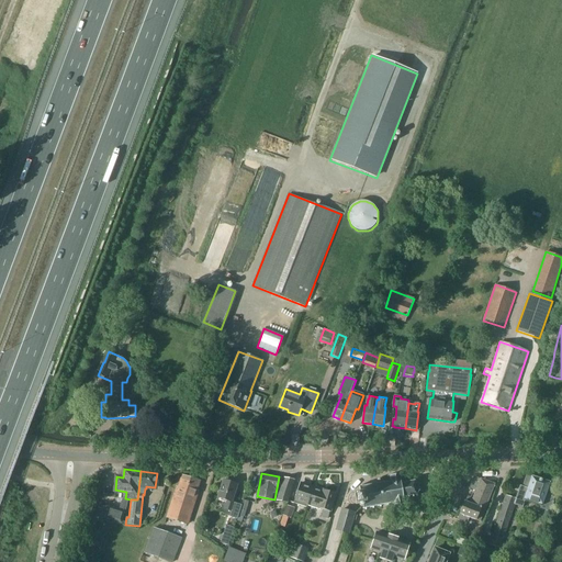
[(363,506),(363,509),(366,509),(366,510),(368,510),(368,509),(373,508),(373,509),(375,509),(375,508),(381,507),(381,508),(383,507),(382,507),(389,506),(389,507),(390,506),(390,505),(395,505),(395,509),(407,507),(406,498),(408,497),(408,498),(409,498),(409,497),(413,497),(414,497),(414,496),(416,496),(417,496),(418,496),(418,495),(420,492),(422,492),(422,491),(420,491),(419,485),(420,485),(419,484),(418,484),(416,482),(416,481),(415,481),(414,482),(412,482),(412,481),(411,481),(411,482),(407,483),(407,482),(406,482),(406,483),(403,483),(402,474),(390,476),(391,482),(385,482),(384,482),(384,483),(383,483),(382,480),(378,480),(379,484),(378,484),(378,483),(375,483),(375,484),(371,485),(371,484),(369,485),(363,486),(363,485),(361,486),(361,487),(360,487),(360,493),(355,494),(356,505),(360,504),(360,506),(363,506)]
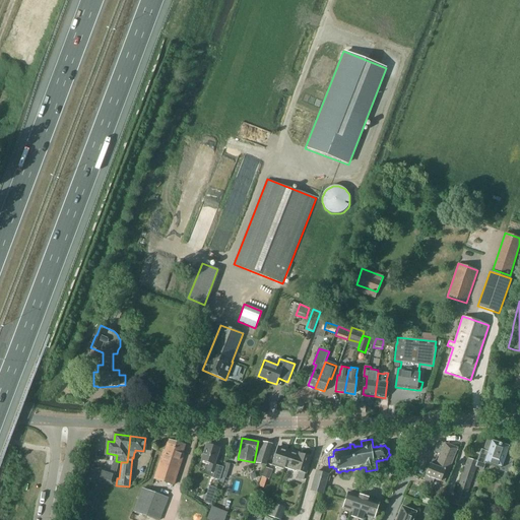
[(166,451),(164,451),(154,478),(174,484),(184,455),(182,454),(185,446),(169,440),(166,451)]
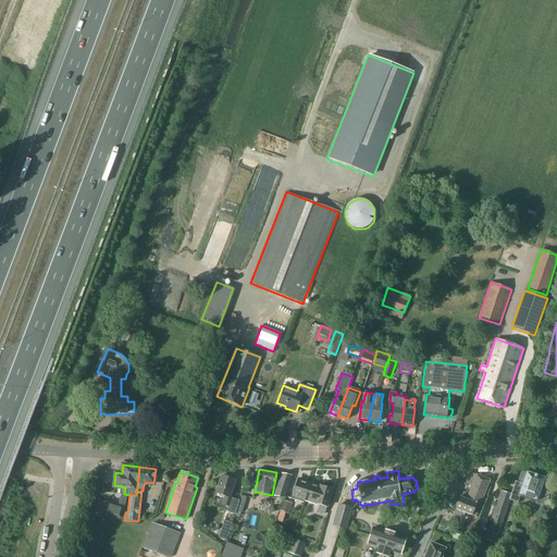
[(502,492),(485,540),(495,543),(510,500),(518,504),(521,495),(536,500),(536,503),(546,507),(549,497),(548,497),(549,493),(541,490),(545,479),(527,473),(522,471),(518,483),(516,482),(511,495),(502,492)]
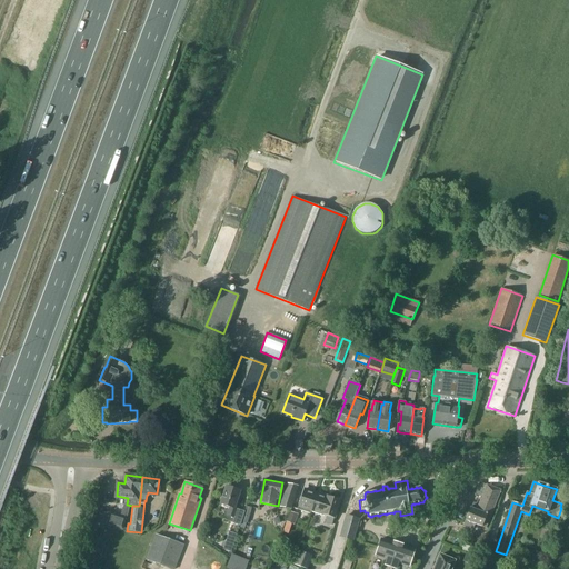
[(299,486),(288,483),(281,506),(291,508),(299,486)]
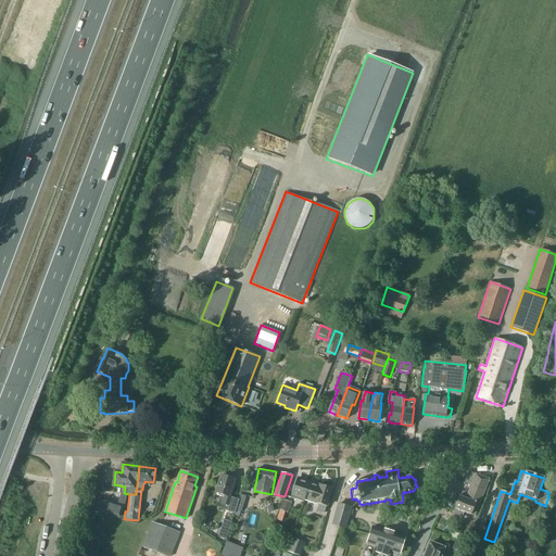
[(469,472),(465,485),(470,488),(466,498),(476,503),(480,504),(490,479),(476,474),(475,475),(469,472)]
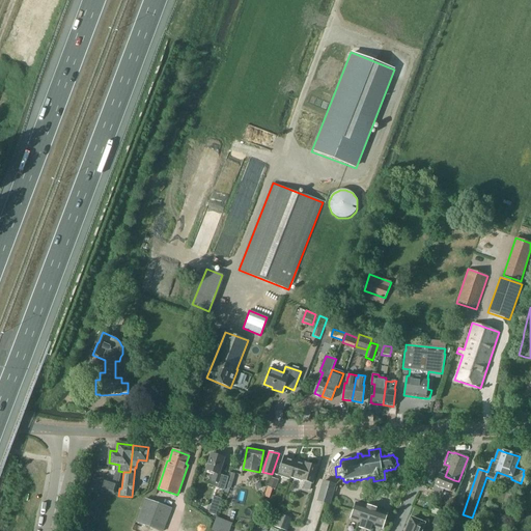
[(212,453),(206,470),(214,473),(212,480),(219,482),(218,487),(224,490),(228,477),(219,474),(224,457),(212,453)]
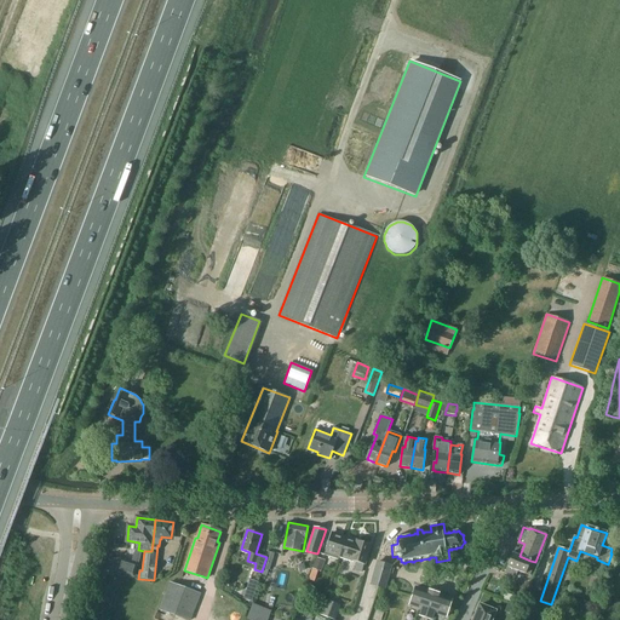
[(334,534),(331,533),(325,555),(338,560),(338,557),(345,537),(334,533),(334,534)]
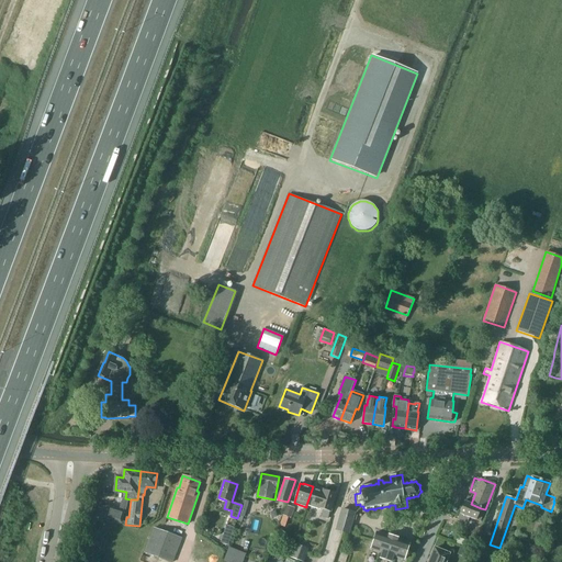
[(318,508),(323,509),(321,516),(328,519),(330,512),(335,494),(313,486),(306,505),(306,507),(307,505),(318,509),(318,508)]
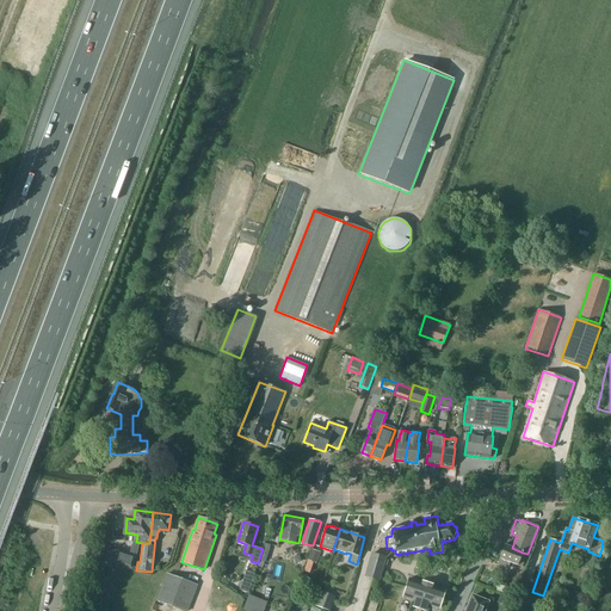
[(512,548),(505,545),(497,566),(505,569),(507,562),(522,568),(528,554),(523,553),(512,548)]
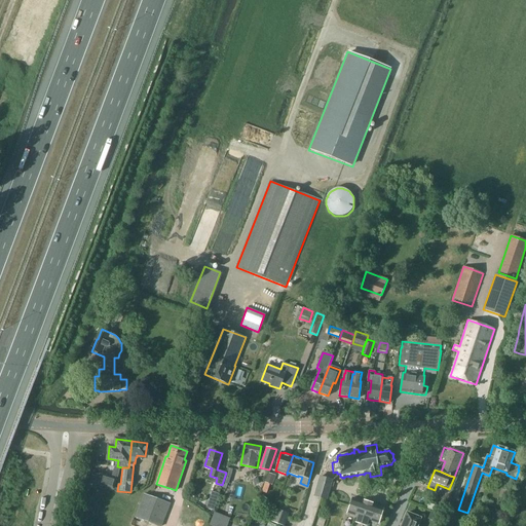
[(267,473),(264,483),(272,485),(275,476),(267,473)]
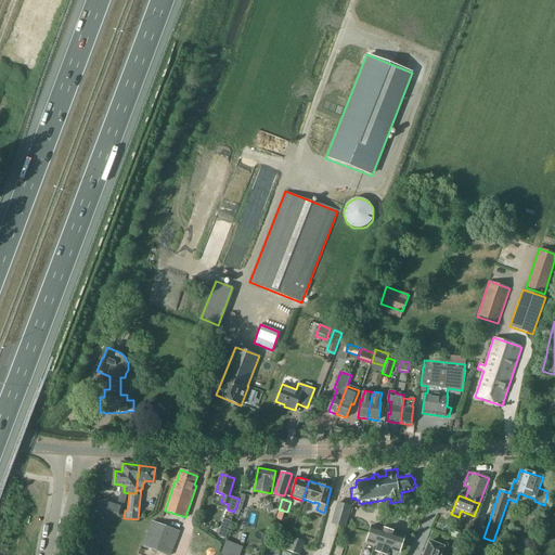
[(105,512),(119,516),(123,505),(108,501),(105,512)]
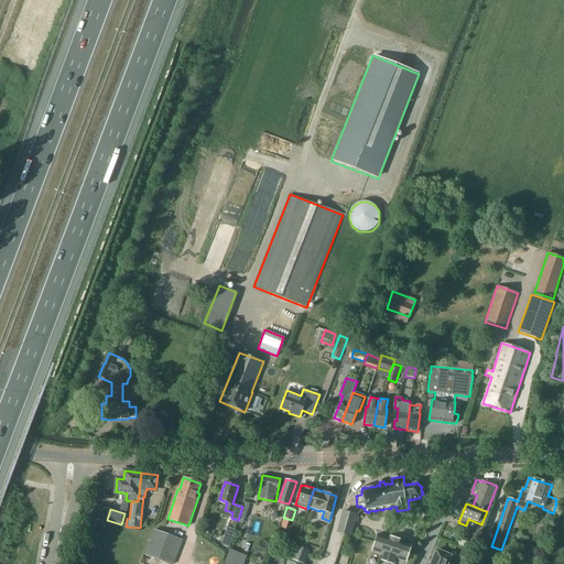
[(354,516),(344,512),(337,532),(348,535),(353,522),(354,522),(356,518),(354,517),(354,516)]
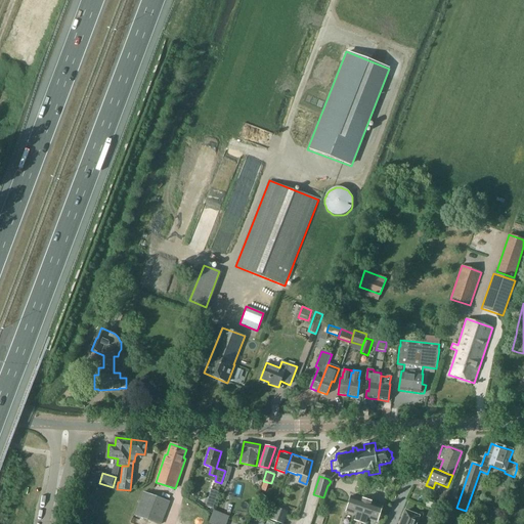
[(159,523),(160,523),(169,501),(143,492),(135,515),(159,523)]
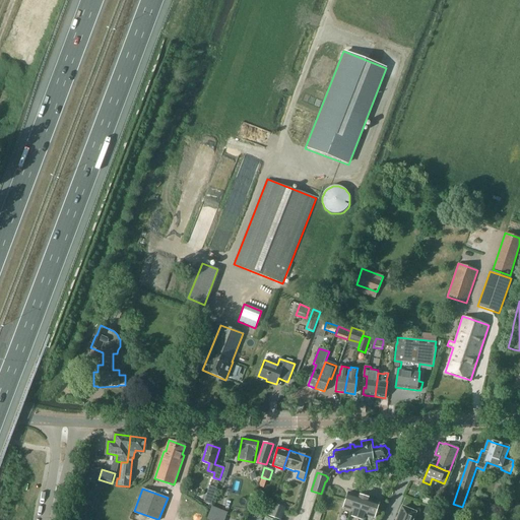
[(374,517),(379,503),(348,494),(343,508),(354,511),(352,517),(362,519),(363,514),(374,517)]
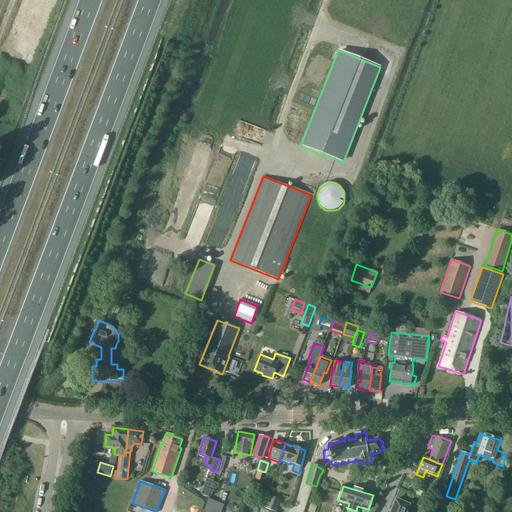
[(203,488),(201,494),(208,496),(210,490),(203,488)]
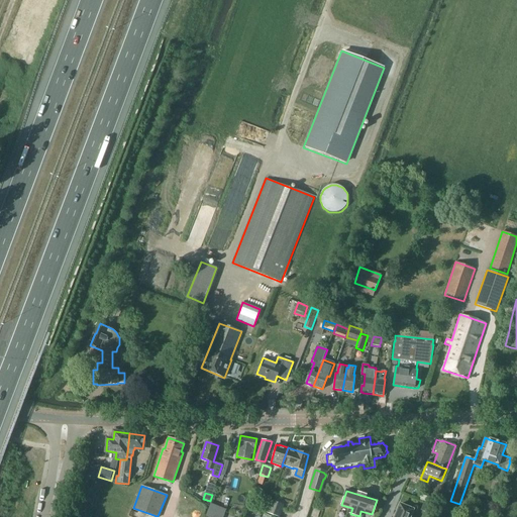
[(418,500),(432,506),(434,500),(420,494),(418,500)]
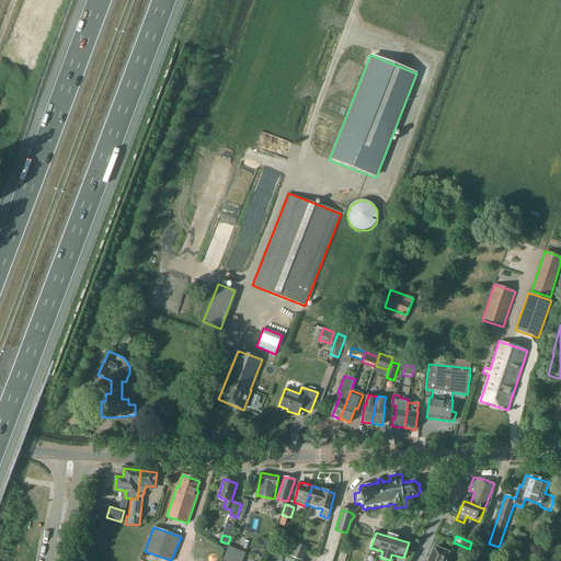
[(295,542),(289,557),(300,560),(302,560),(308,548),(295,542)]
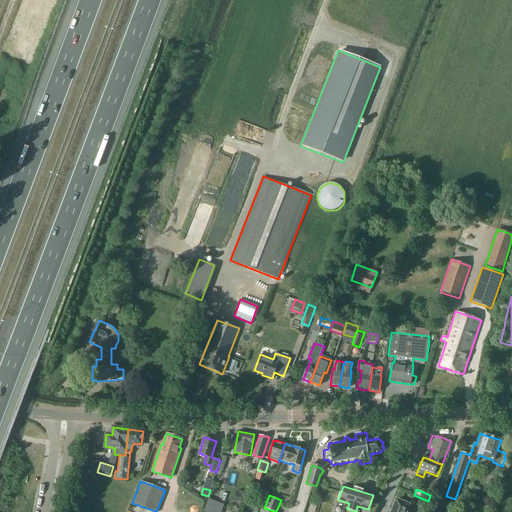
[(396,499),(390,511),(405,511),(409,504),(396,499)]
